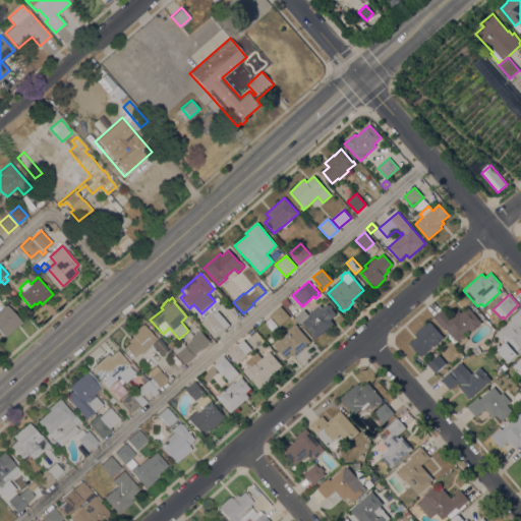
[(281,302),(286,298),(291,304),(286,308),(281,302)]
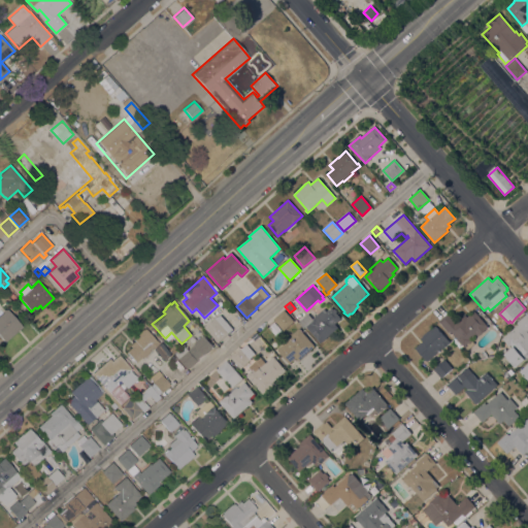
[(321,343),(306,327),(304,329),(298,323),(308,315),(312,319),(323,310),(325,314),(331,307),(333,310),(334,309),(336,311),(335,312),(341,319),(335,325),(338,328),(321,343)]
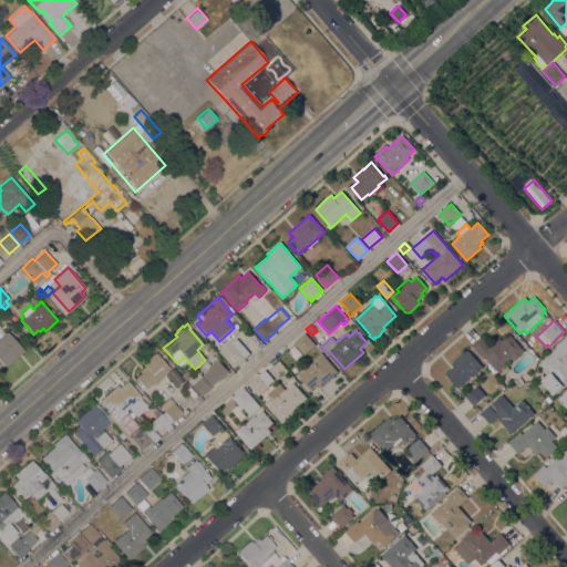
[(4,367),(0,361),(0,337),(3,334),(2,333),(4,331),(6,333),(7,331),(23,350),(4,367)]
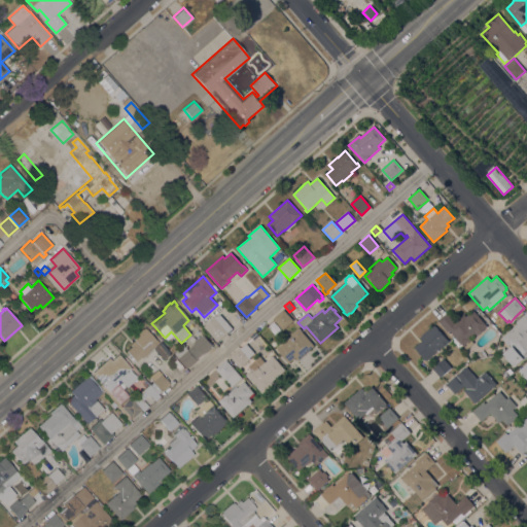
[(293,321),(283,330),(273,319),(283,310),(293,321)]
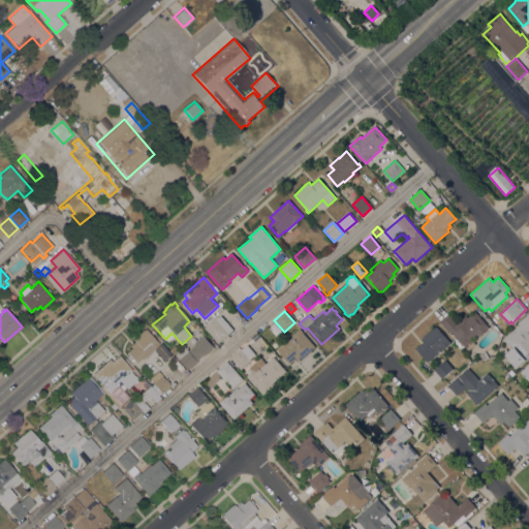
[(479,338),(476,335),(471,340),(472,341),(465,347),(450,332),(449,333),(440,322),(449,313),(458,322),(466,315),(468,318),(475,312),(480,317),(479,318),(489,328),(479,338)]
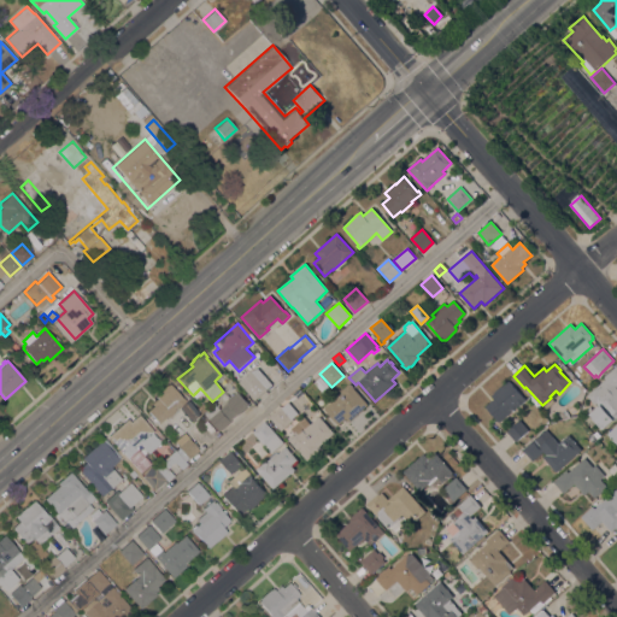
[(616,418),(604,430),(591,415),(599,406),(597,404),(595,405),(587,397),(606,380),(604,377),(616,366),(616,387),(616,388),(616,389),(616,418)]
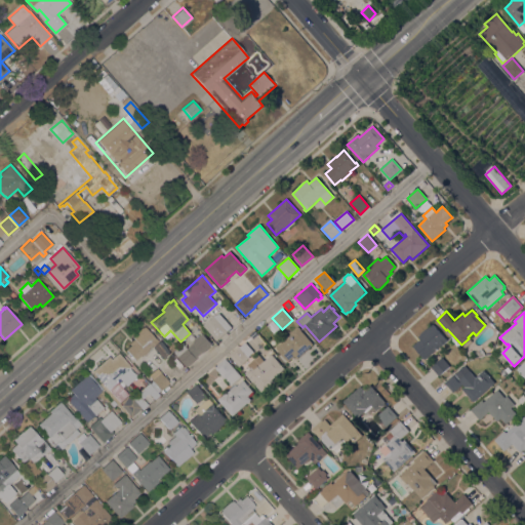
[(203,325),(213,316),(227,332),(216,341),(206,330),(203,325)]
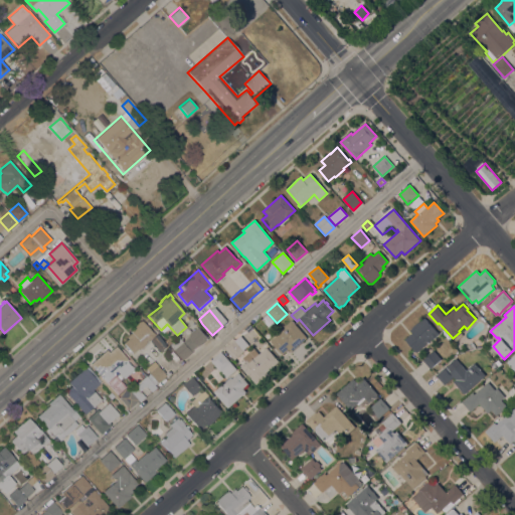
[(412,334),(410,331),(412,329),(412,328),(417,324),(424,318),(437,332),(438,332),(440,334),(435,339),(434,338),(417,353),(405,340),(412,334)]
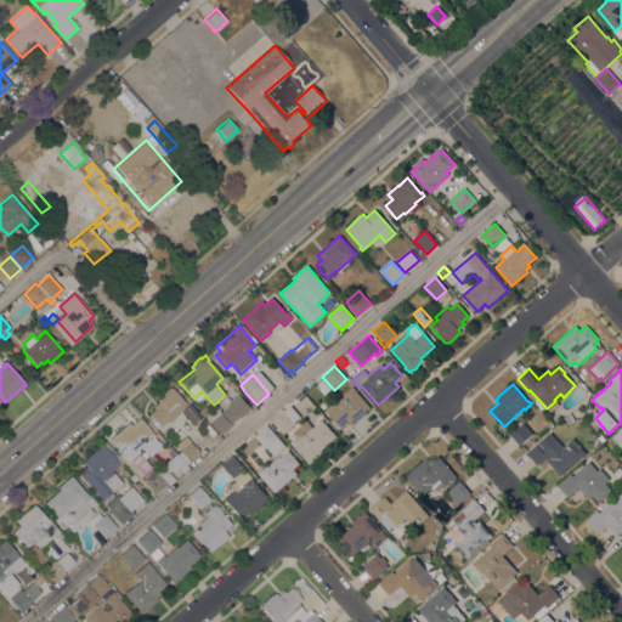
[(187,403),(168,422),(167,420),(159,427),(157,423),(154,425),(152,422),(154,420),(148,414),(154,408),(152,407),(158,401),(157,400),(158,397),(157,397),(168,388),(169,389),(170,386),(184,401),(184,400),(187,403)]
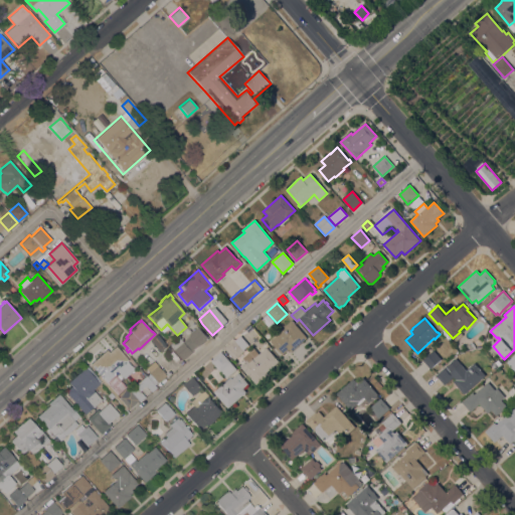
[(307,338),(291,352),(289,349),(283,355),(271,342),(286,329),(284,327),(292,321),(307,338)]
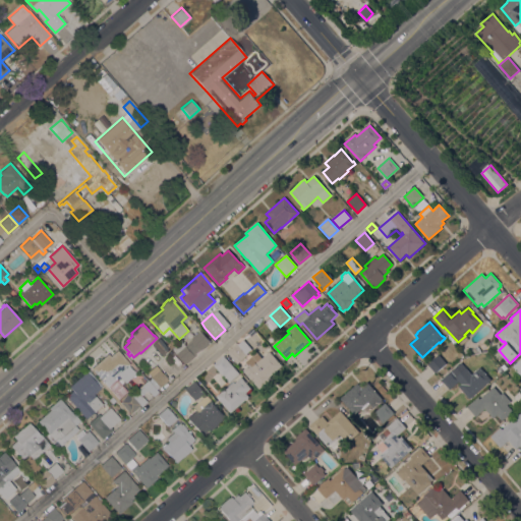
[(173,350),(182,342),(185,346),(192,340),(191,339),(200,331),(211,342),(201,350),(200,349),(193,355),(194,356),(185,364),(173,350)]
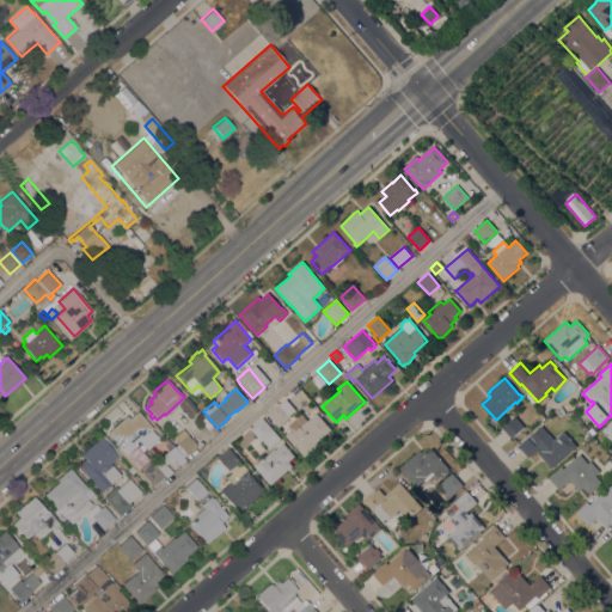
[(267,415),(280,404),(286,399),(295,411),(289,416),(291,417),(279,428),(267,415)]
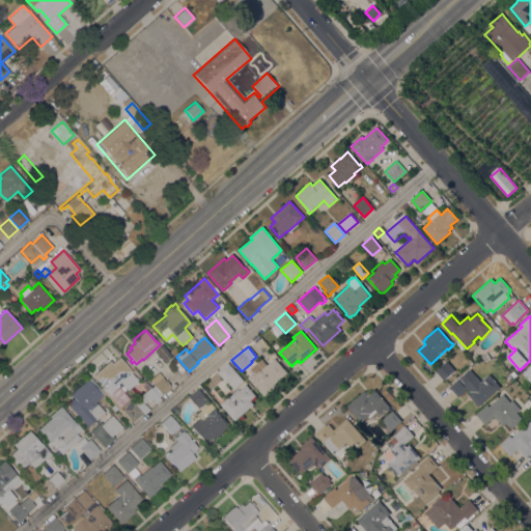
[(481,357),(486,353),(492,360),(484,361),(481,357)]
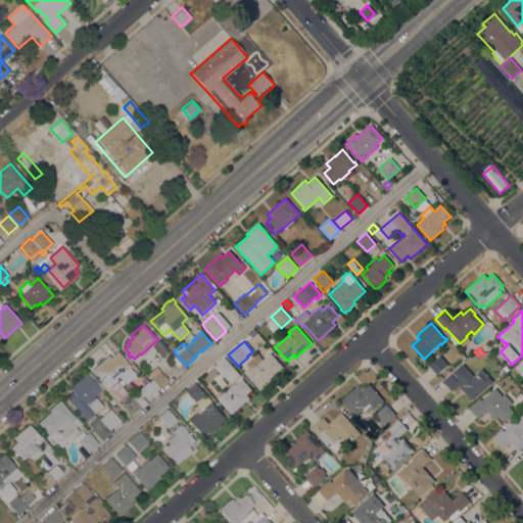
[(108,354),(110,358),(117,351),(130,366),(129,367),(136,375),(126,384),(119,376),(115,379),(128,392),(120,399),(121,400),(128,393),(131,397),(148,383),(158,394),(154,397),(150,393),(149,395),(147,393),(142,397),(148,403),(141,410),(140,408),(131,416),(128,413),(127,415),(98,382),(101,381),(91,370),(108,354)]
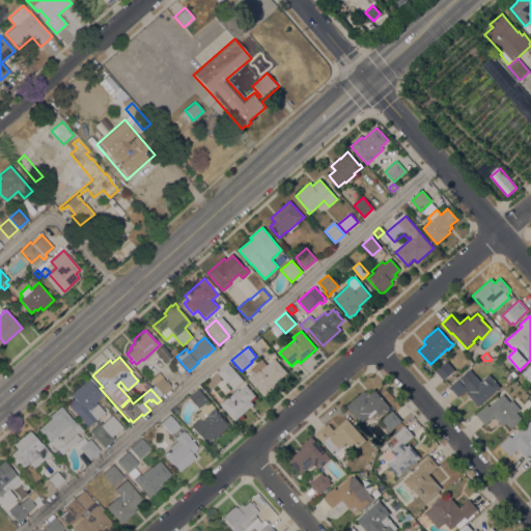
[(287,373),(275,385),(276,387),(264,396),(248,378),(253,373),(250,369),(261,360),(267,366),(275,359),(287,373)]
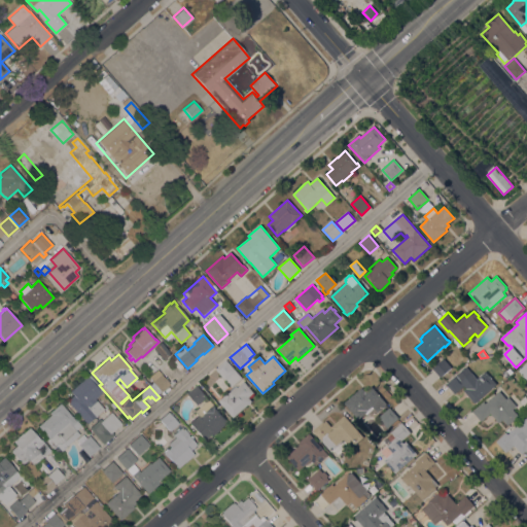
[(464,357),(468,361),(464,365),(460,360),(464,357)]
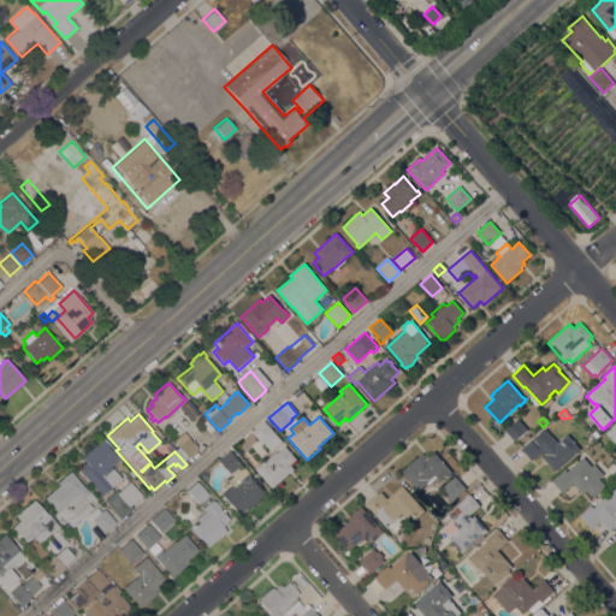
[(515,442),(505,431),(519,419),(528,431),(515,442)]
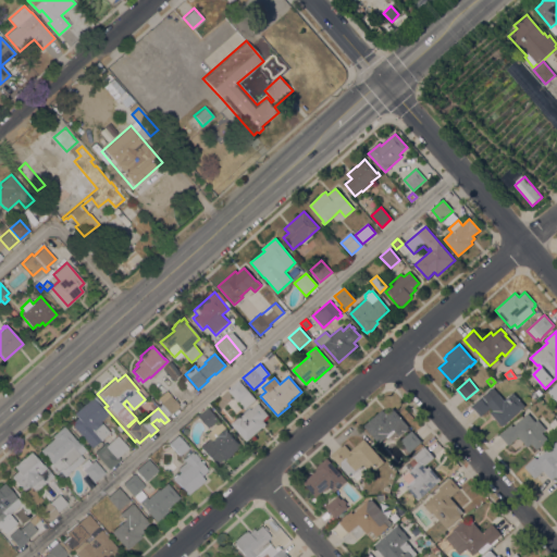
[(227,391),(239,381),(256,400),(245,410),(227,391)]
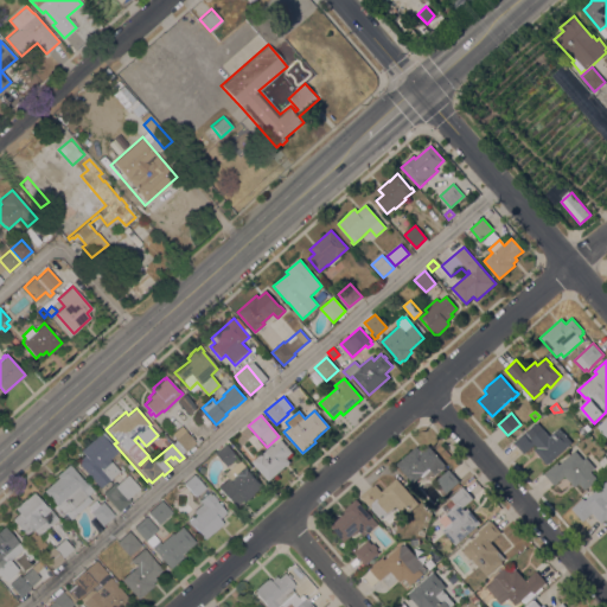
[(606,417),(596,428),(606,439),(606,438),(606,417)]
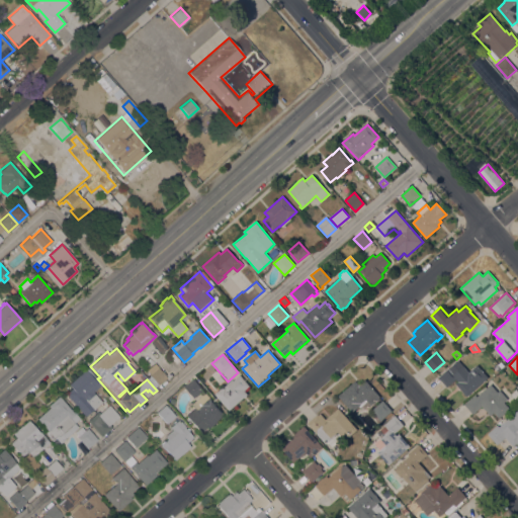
[(466,397),(455,384),(458,382),(456,379),(447,387),(438,377),(448,369),(449,369),(458,361),(468,373),(478,365),(488,377),(466,397)]
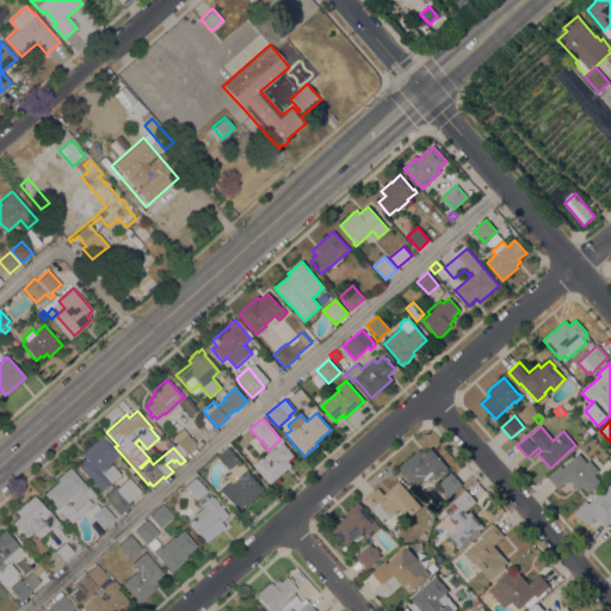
[(197,445),(186,455),(186,454),(184,456),(173,444),(177,440),(174,437),(183,430),(197,445)]
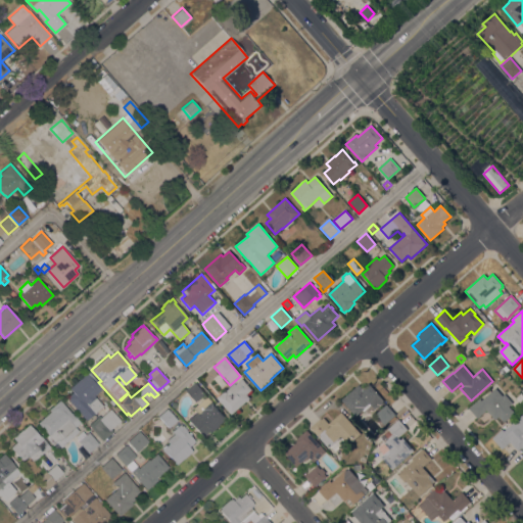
[(66,397),(73,392),(68,388),(86,373),(86,374),(88,372),(101,387),(99,388),(100,389),(93,395),(102,406),(85,420),(66,397)]
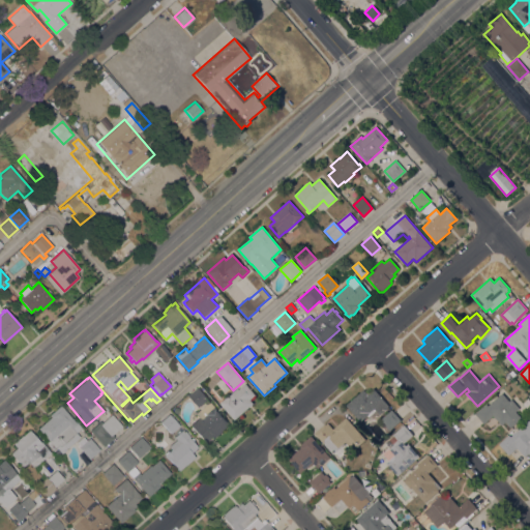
[(235,420),(219,404),(229,395),(230,396),(238,389),(238,390),(245,384),(256,395),(249,401),(254,404),(235,420)]
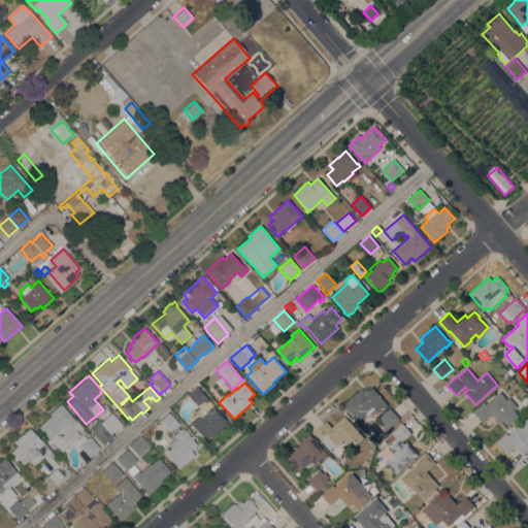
[(199,415),(197,413),(201,408),(199,405),(199,406),(189,394),(197,387),(207,399),(206,399),(208,401),(209,400),(212,404),(215,402),(219,408),(217,410),(229,424),(222,430),(223,430),(218,435),(217,434),(213,437),(211,434),(204,440),(189,424),(199,415)]
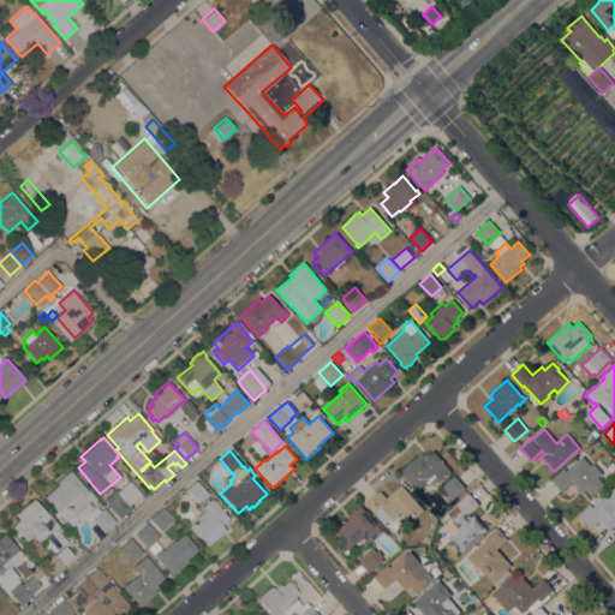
[(423,453),(427,457),(434,451),(452,472),(441,482),(437,477),(429,484),(427,483),(418,490),(401,471),(423,453)]
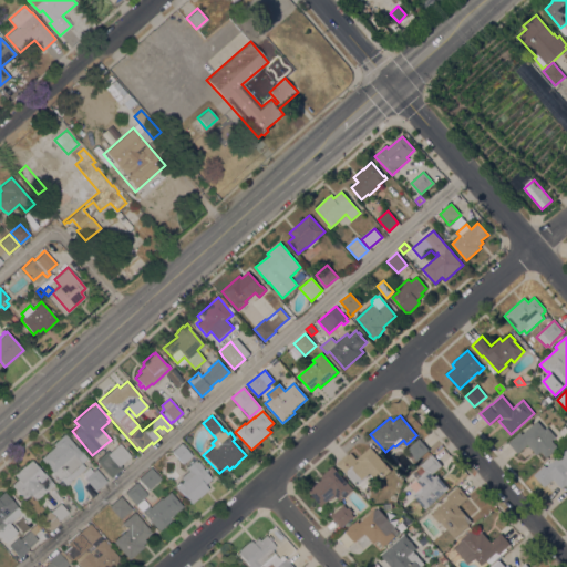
[(508,443),(521,433),(522,434),(537,421),(545,430),(547,428),(556,437),(552,441),(558,449),(544,461),(528,444),(517,454),(508,443)]
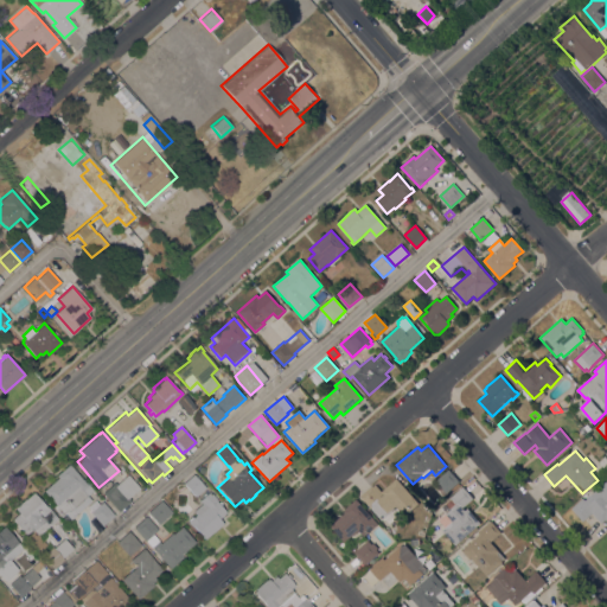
[(43,491),(58,477),(56,475),(69,464),(87,484),(88,484),(93,490),(87,494),(91,500),(70,519),(70,518),(66,522),(63,517),(65,515),(57,506),(43,491)]
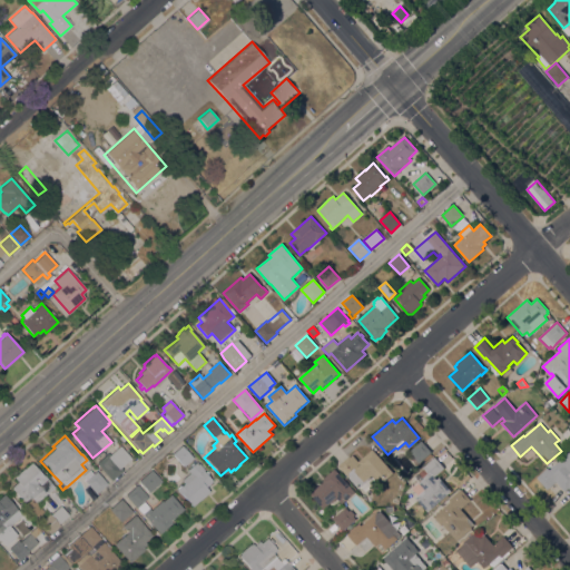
[(420,463),(409,452),(421,441),(431,452),(420,463)]
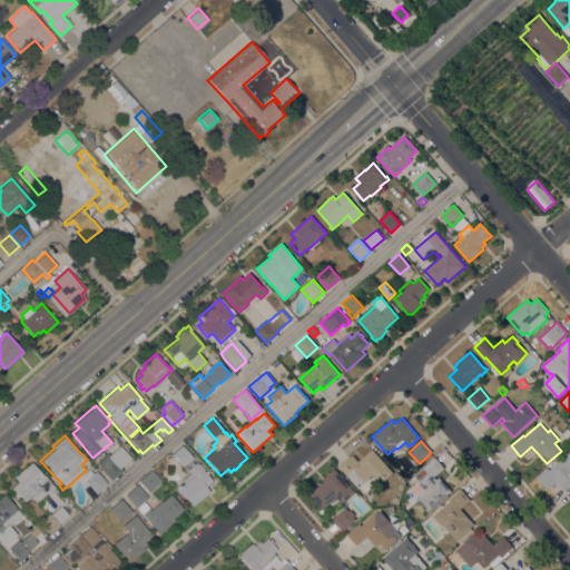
[(96,463),(108,453),(109,454),(120,445),(130,458),(120,467),(124,470),(111,481),(96,463)]
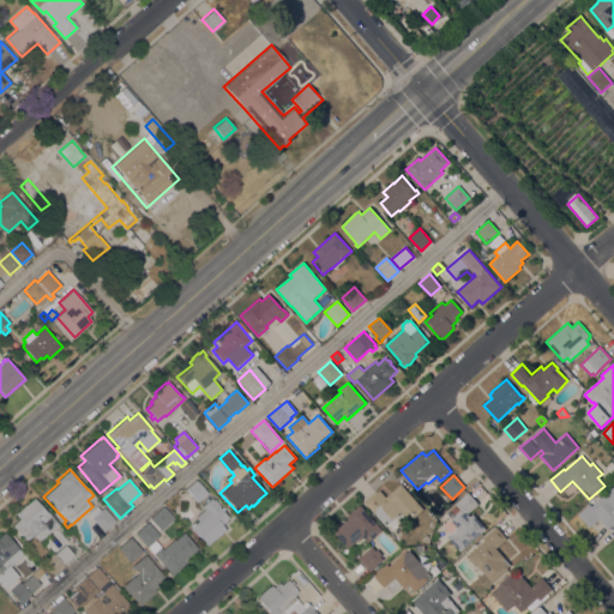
[(196,480),(208,493),(197,503),(185,489),(196,480)]
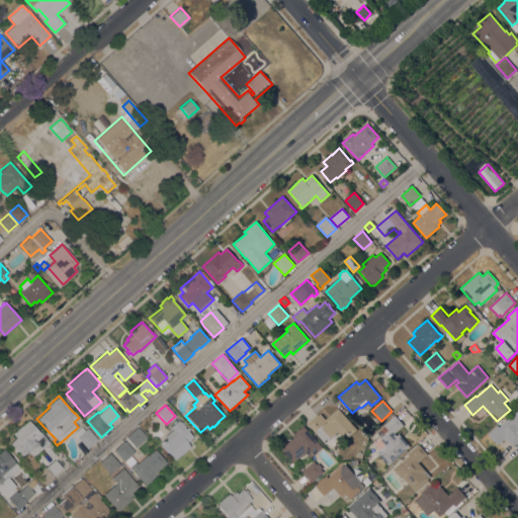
[(357,430),(345,441),(343,440),(338,444),(337,443),(334,446),(332,445),(331,446),(328,442),(326,444),(308,424),(318,415),(318,416),(321,414),(326,420),(339,409),(357,430)]
